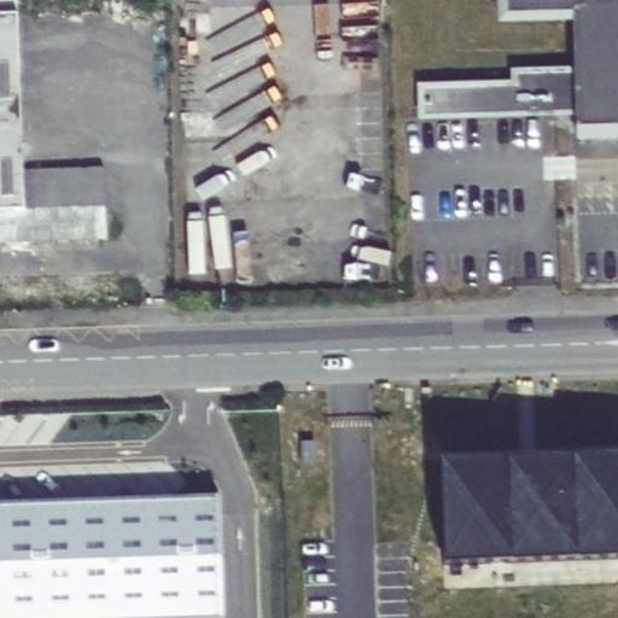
[(0,0),(0,16),(17,16),(16,0),(0,0)]
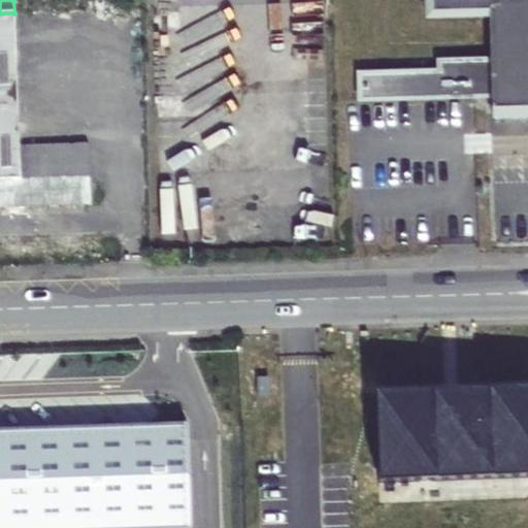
[(527,110),(527,0),(431,0),(432,15),(490,13),(492,61),(493,99),(493,112),(527,110)]
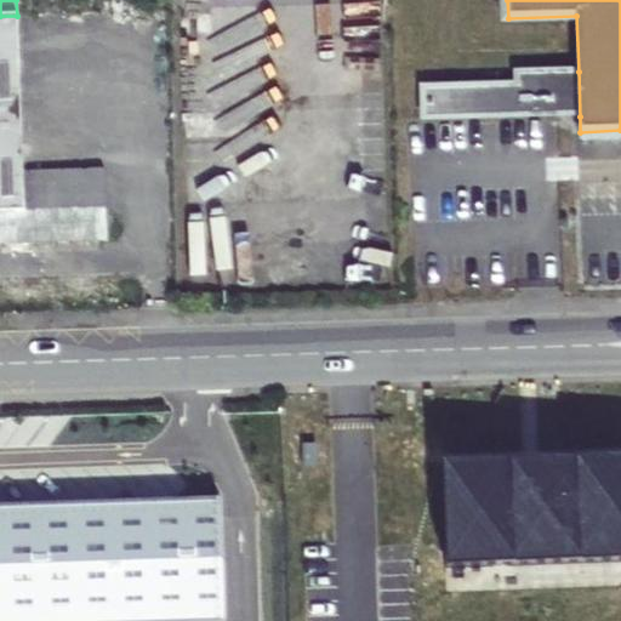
[(107,211),(26,214),(23,172),(18,16),(17,16),(0,16),(0,244),(107,241),(107,211)]
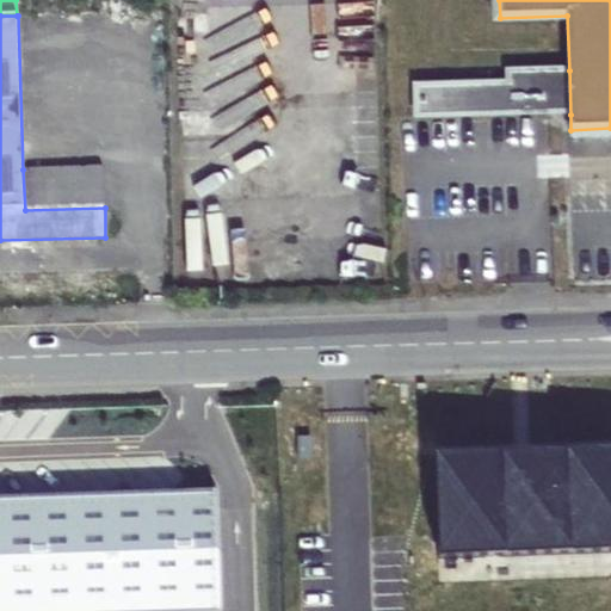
[(571,115),(569,71),(508,72),(508,78),(411,81),(412,119),(571,115)]
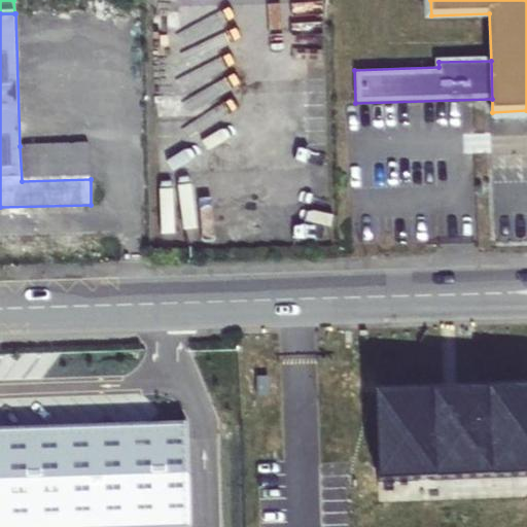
[(91,179),(89,144),(20,146),(22,181),(91,179)]
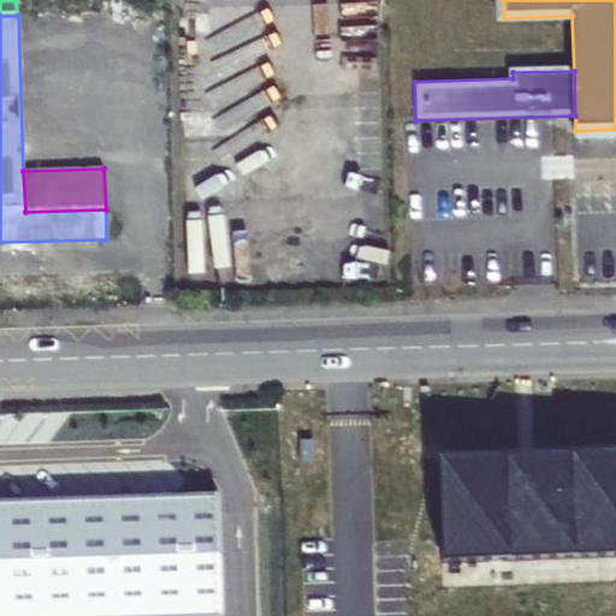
[(440,477),(443,564),(615,557),(615,454),(444,461),(444,477),(440,477)]
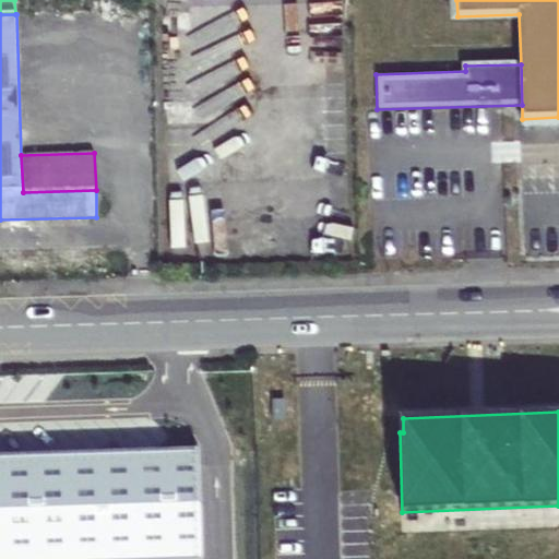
[(203,558),(200,449),(0,454),(0,558),(203,558)]
